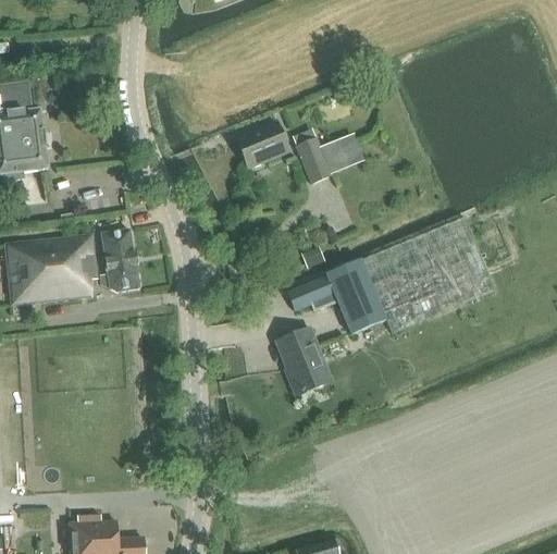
[(0,42),(0,51),(10,51),(9,41),(0,42)]
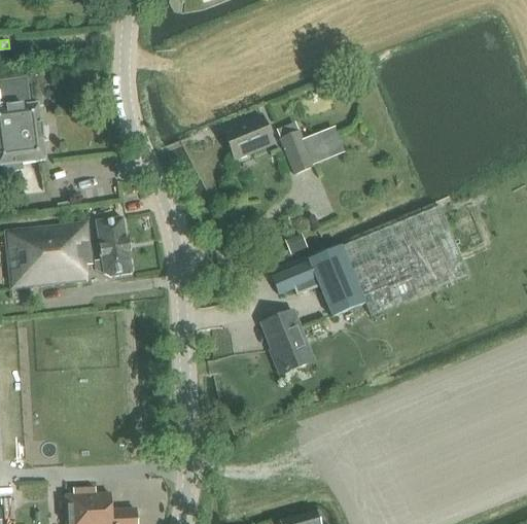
[(32,105),(29,78),(0,81),(0,135),(3,166),(50,161),(47,138),(44,138),(43,126),(46,126),(44,103),(32,105)]
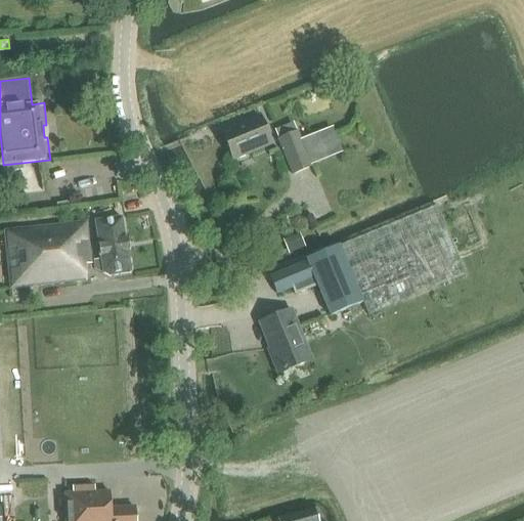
[(222,130),(231,155),(271,139),(261,115),(222,130)]
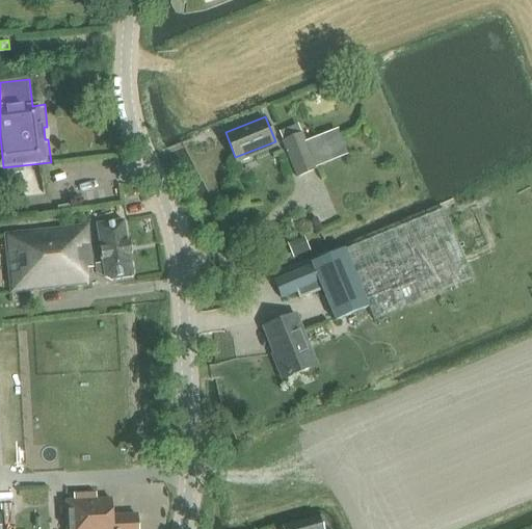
[(281,133),(296,174),(316,166),(306,141),(299,125),(281,133)]
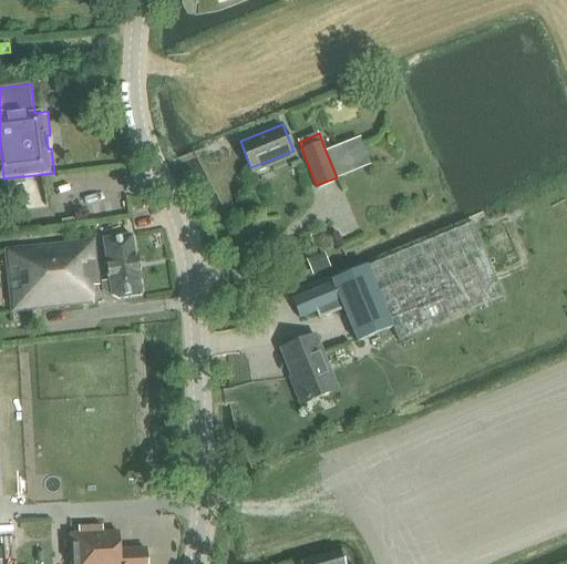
[(326,151),(337,177),(370,164),(360,137),(326,151)]
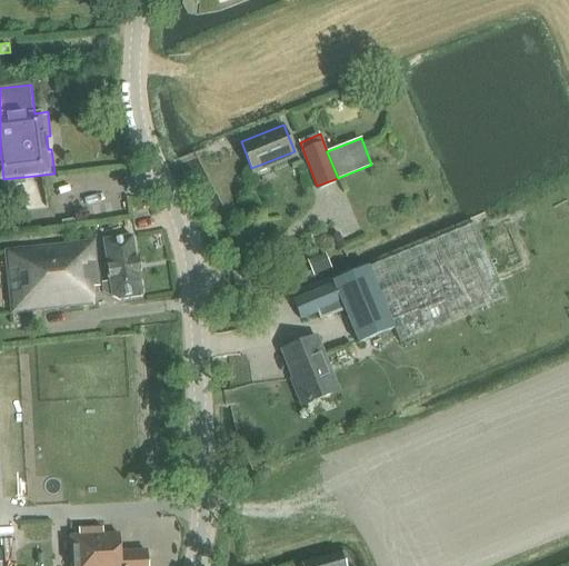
[(475,219),(369,265),(395,327),(400,340),(507,295),(475,219)]
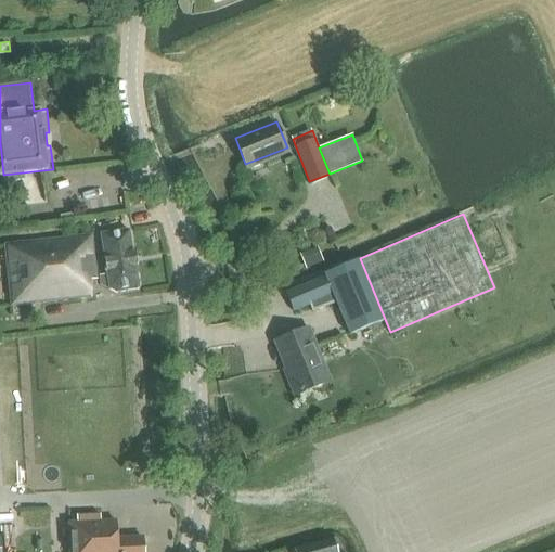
[(101,231),(111,285),(116,289),(139,284),(134,262),(137,262),(134,249),(132,249),(129,227),(101,231)]
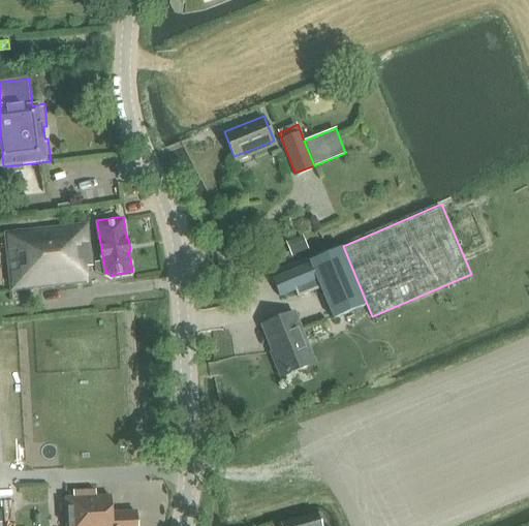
[(4,230),(11,288),(87,280),(85,264),(93,263),(88,221),(4,230)]
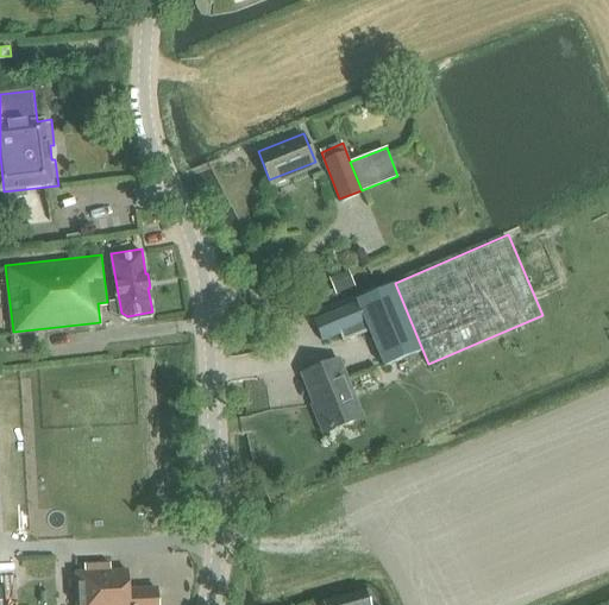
[(358,301),(313,319),(321,339),(339,332),(344,340),(369,329),(384,365),(422,350),(395,283),(357,298),(358,301)]
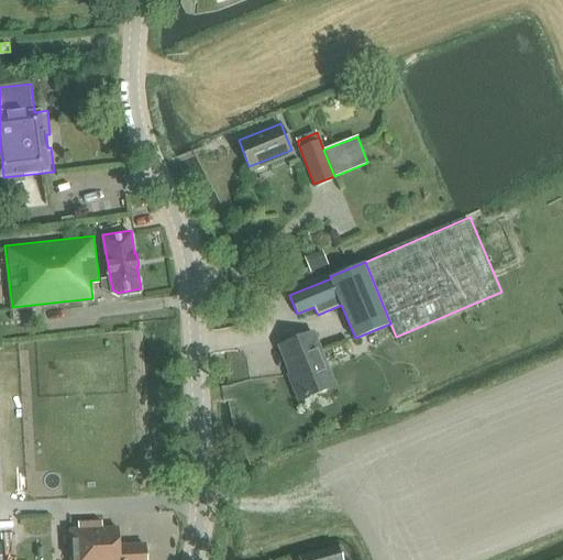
[(287,373),(298,399),(335,384),(313,331),(284,343),(290,361),(291,360),(296,369),(287,373)]
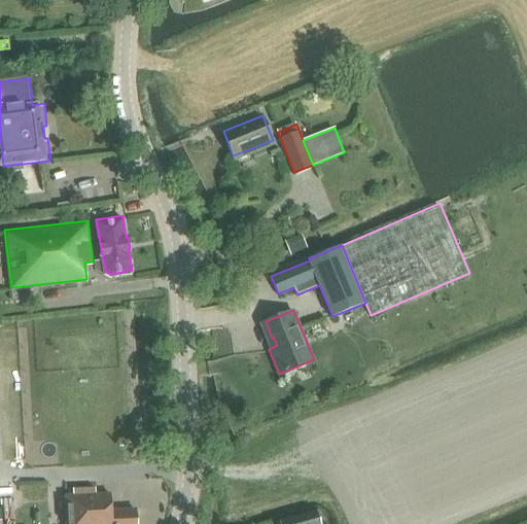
[(64,523),(134,523),(134,511),(109,512),(108,495),(94,496),(94,490),(71,491),(71,497),(63,497),(64,523)]
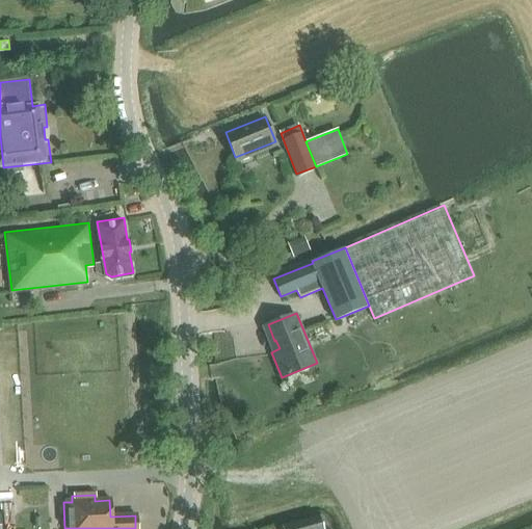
[(283,524),(284,528),(322,528),(319,514),(283,524)]
